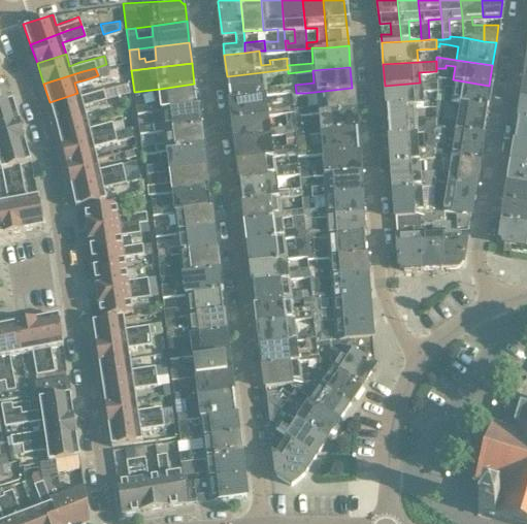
[(263,86),(262,72),(227,76),(230,98),(264,94),(282,92),(290,91),(289,84),(263,86)]
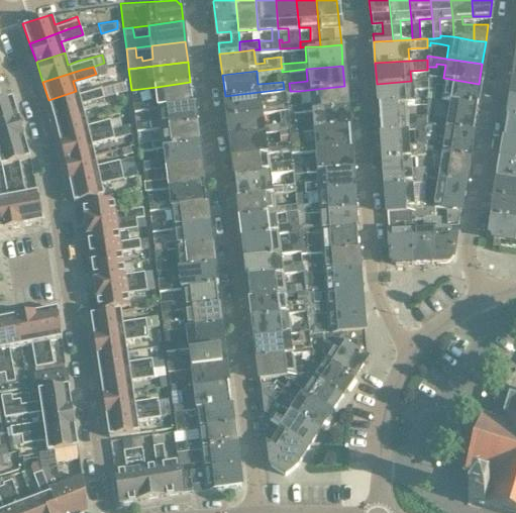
[(426,76),(426,80),(426,86),(426,97),(433,98),(433,84),(443,85),(440,98),(442,98),(448,99),(476,104),(479,84),(443,78),(426,76)]
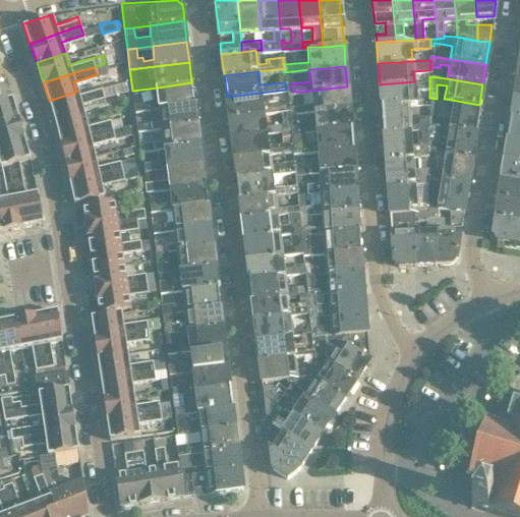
[(429,80),(414,81),(380,84),(381,105),(407,103),(416,102),(415,88),(429,87),(429,80)]
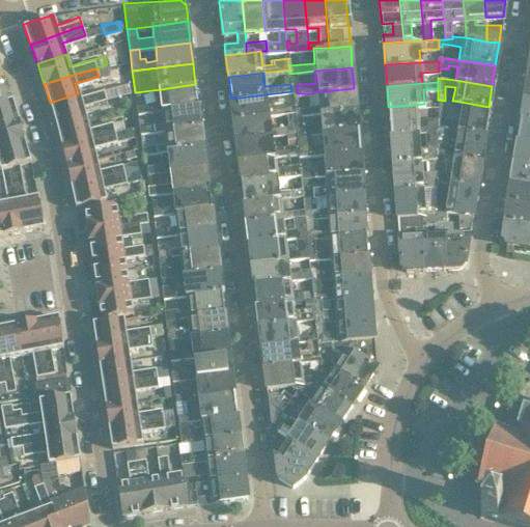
[(195,84),(161,89),(162,102),(137,105),(138,112),(163,110),(198,105),(195,84)]
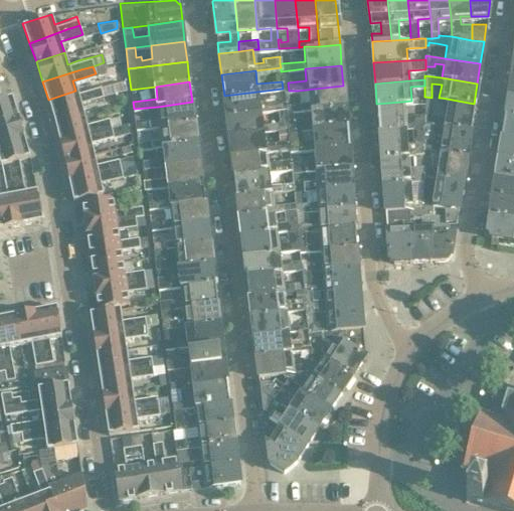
[(75,91),(48,100),(54,120),(82,112),(79,101),(102,94),(100,86),(76,93),(75,91)]
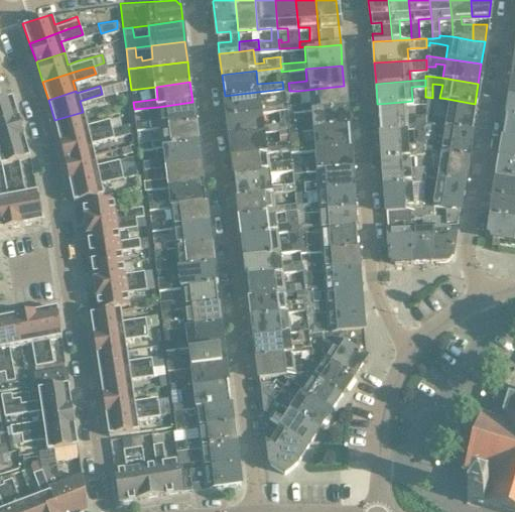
[(344,86),(307,90),(308,103),(299,103),(285,105),(285,108),(285,112),(292,111),(292,109),(310,108),(310,109),(346,106),(344,86)]
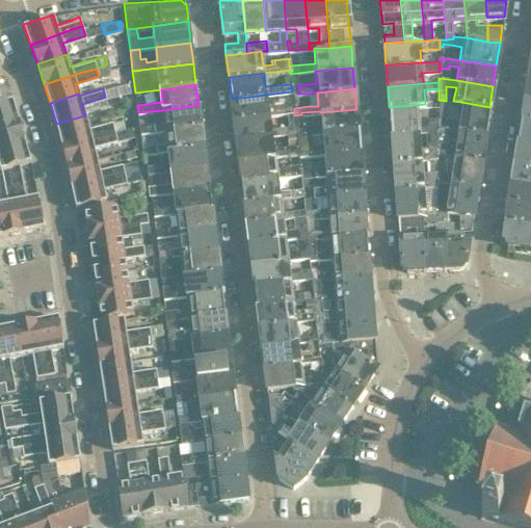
[(266,95),(232,99),(234,119),(271,114),(283,112),(294,111),(294,108),(292,95),(292,91),(284,93),(285,105),(268,107),(266,95)]
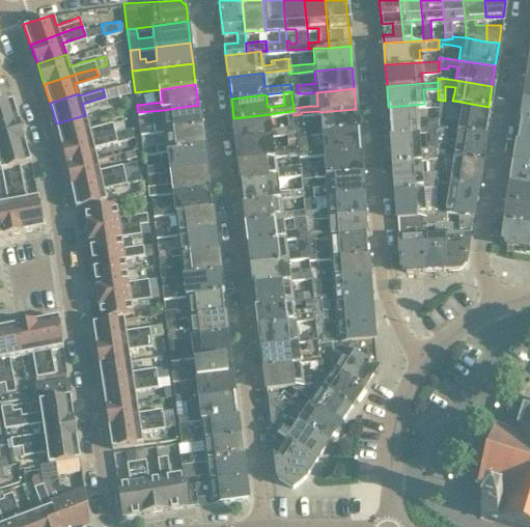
[(529,98),(524,96),(521,117),(529,118),(529,98)]
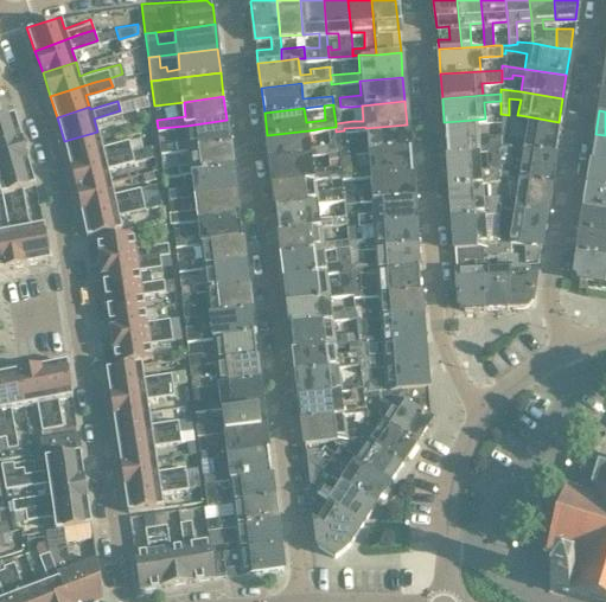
[(0,141),(20,135),(14,111),(0,116),(0,141)]
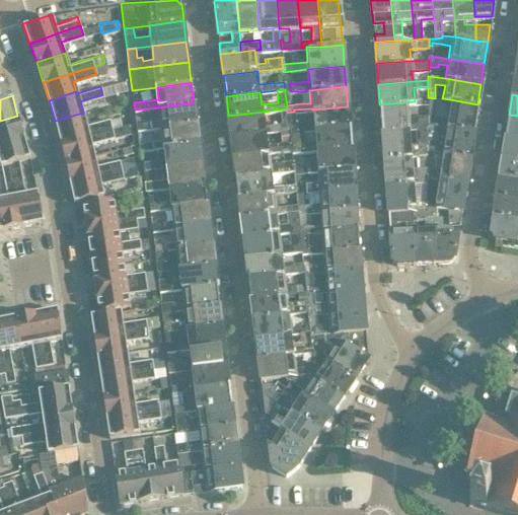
[(448,118),(427,115),(427,123),(436,125),(446,126),(473,130),(477,104),(450,99),(448,118)]
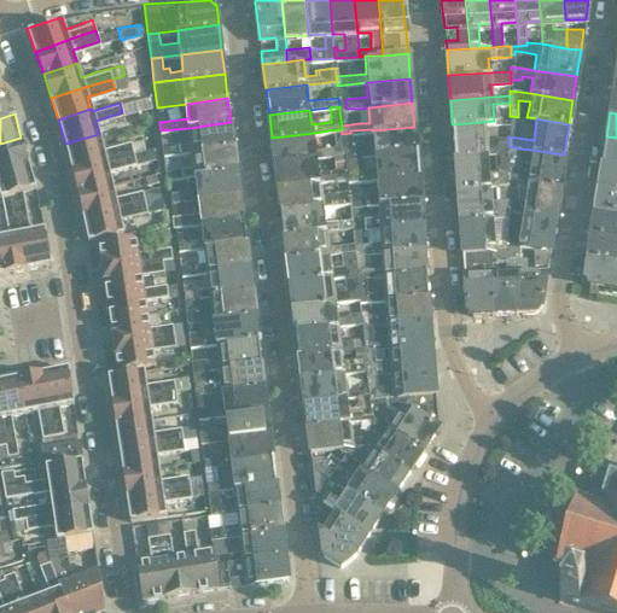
[(231,122),(190,128),(191,142),(163,146),(163,155),(192,151),(233,146),(231,122)]
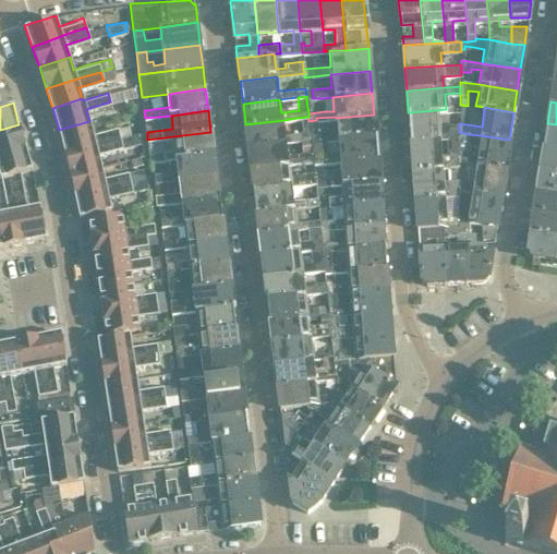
[(437,124),(436,110),(408,112),(410,141),(459,136),(459,132),(459,123),(437,124)]
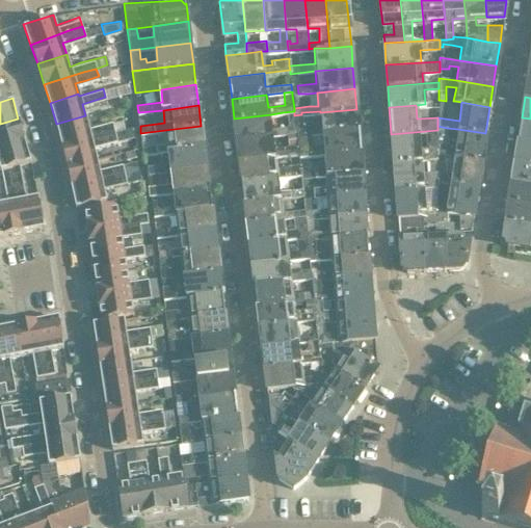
[(302,124),(301,114),(294,115),(296,133),(296,136),(312,135),(312,133),(321,132),(321,134),(357,131),(356,109),(320,112),(320,122),(302,124)]
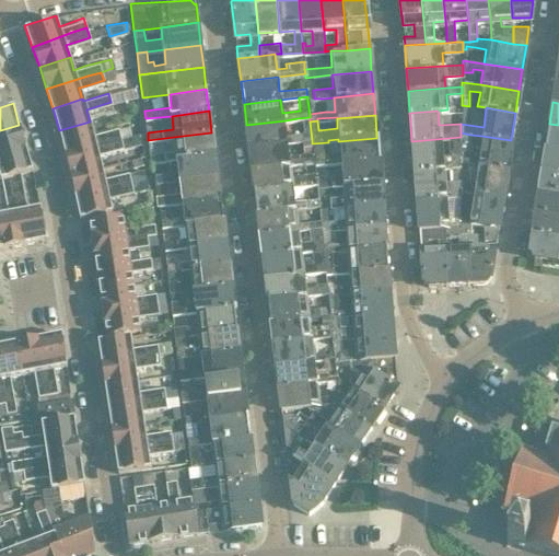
[(286,120),(246,125),(248,147),(286,142),(312,140),(310,122),(310,117),(298,118),(300,132),(287,134),(286,120)]
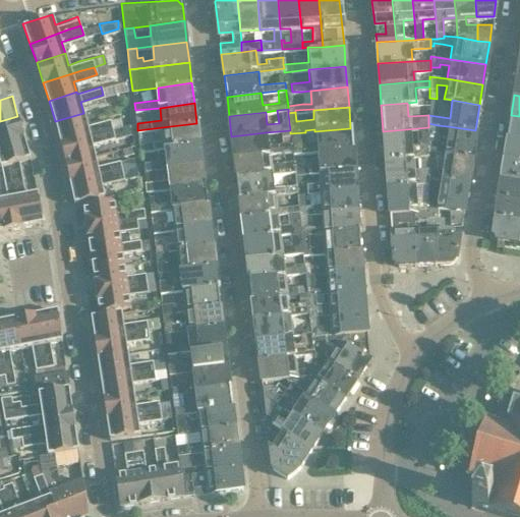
[(83,113),(55,121),(59,140),(111,127),(109,118),(87,124),(83,113)]
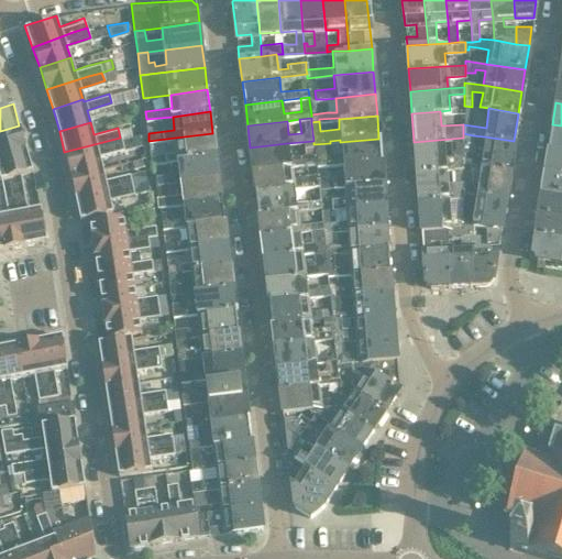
[(121,138),(142,132),(139,122),(118,128),(121,138)]
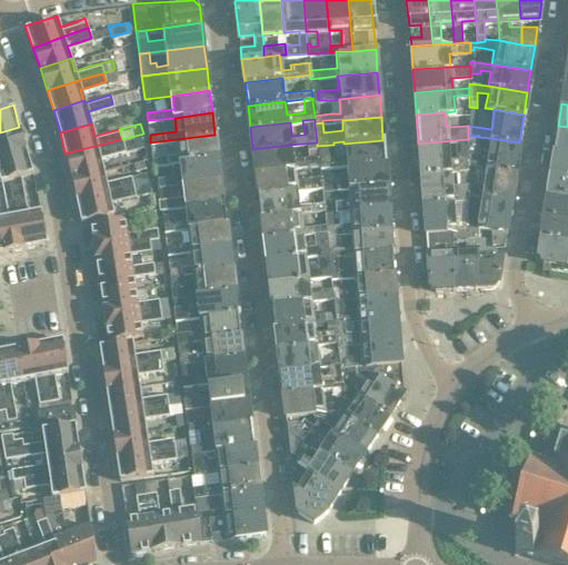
[(567,127),(558,126),(555,148),(567,150),(567,127)]
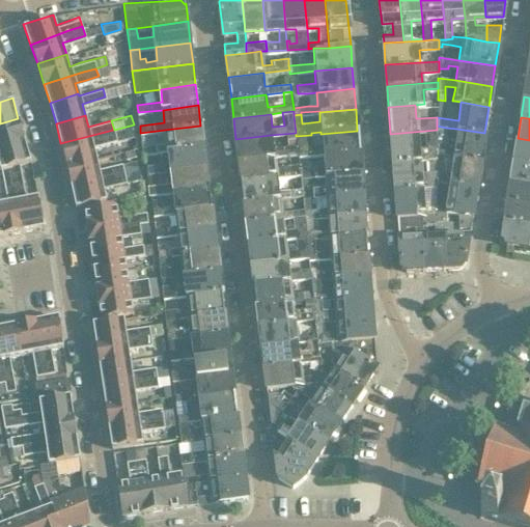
[(0,145),(24,138),(18,118),(0,123),(0,145)]
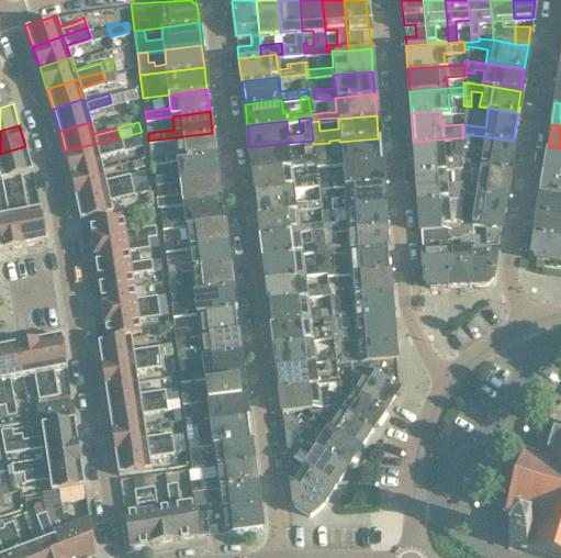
[(142,132),(121,137),(123,147),(142,143),(138,133),(142,132)]
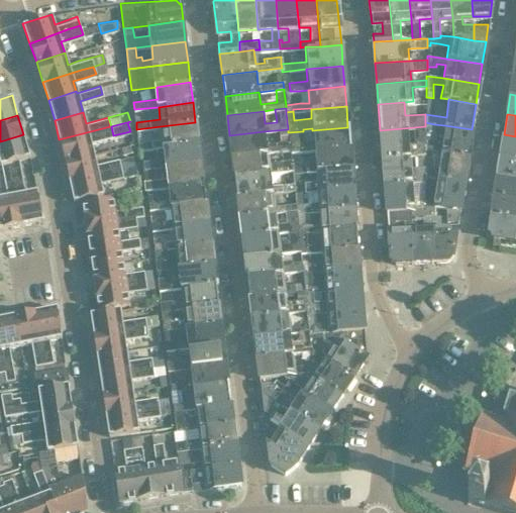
[(195,122),(161,126),(163,138),(138,142),(139,149),(164,146),(198,142),(195,122)]
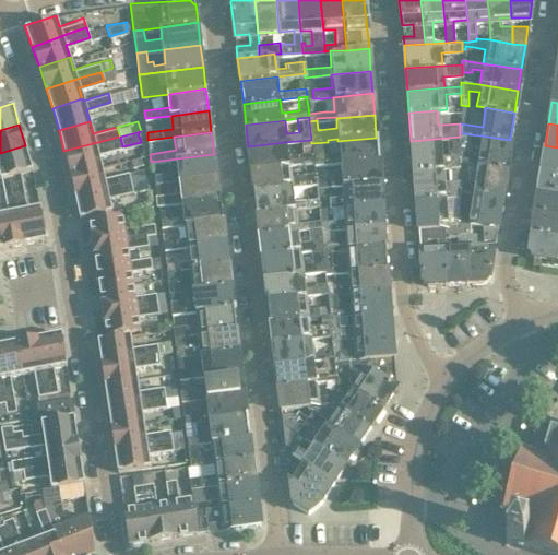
[(460,132),(460,137),(459,162),(476,165),(506,169),(510,140),(481,136),(478,152),(467,151),(470,134),(460,132)]
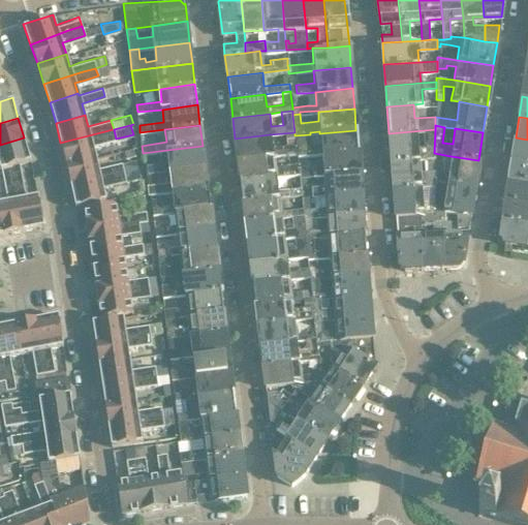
[(116,139),(113,129),(60,143),(65,163),(95,156),(92,145),(116,139)]
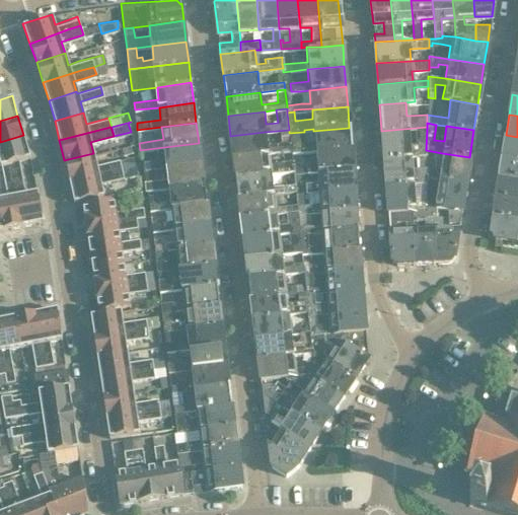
[(426,150),(427,127),(381,131),(383,158),(410,155),(426,154),(426,150)]
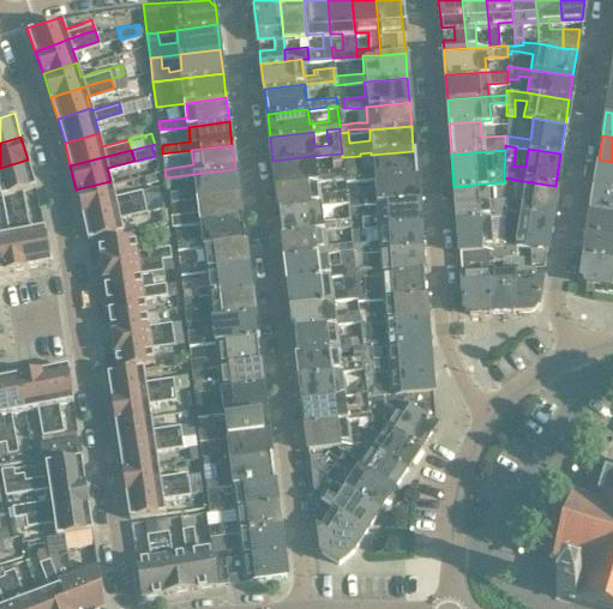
[(360,166),(360,156),(342,157),(343,168),(344,178),(344,179),(373,176),(373,179),(415,175),(413,151),(371,155),(372,166),(360,166)]
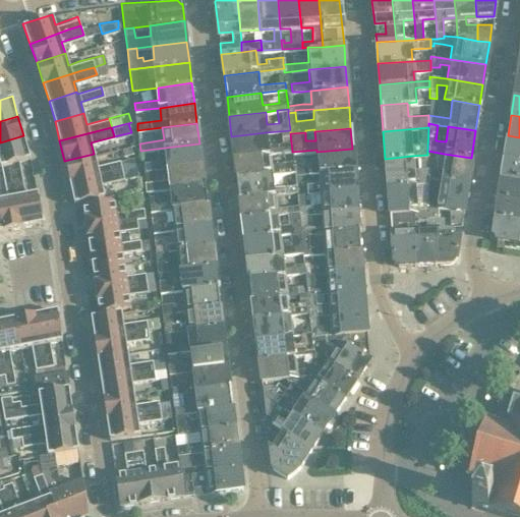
[(268,146),(266,132),(231,136),(234,158),(269,154),(280,153),(292,151),(291,142),(268,146)]
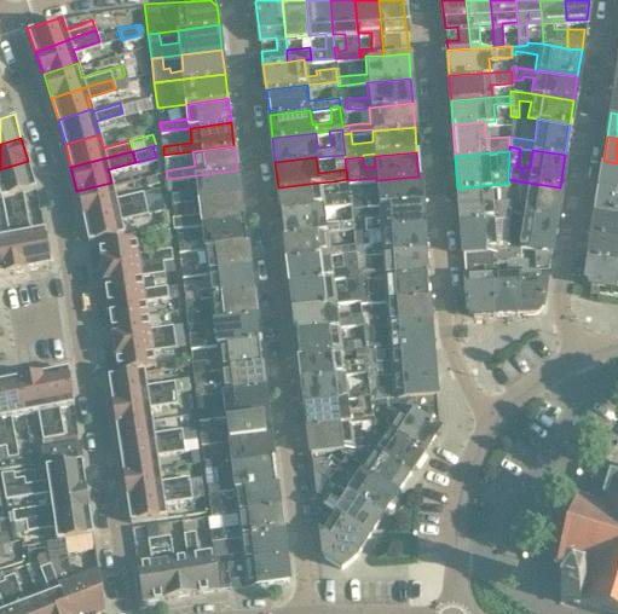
[(35,185),(28,161),(0,169),(0,196),(12,192),(22,190),(35,185)]
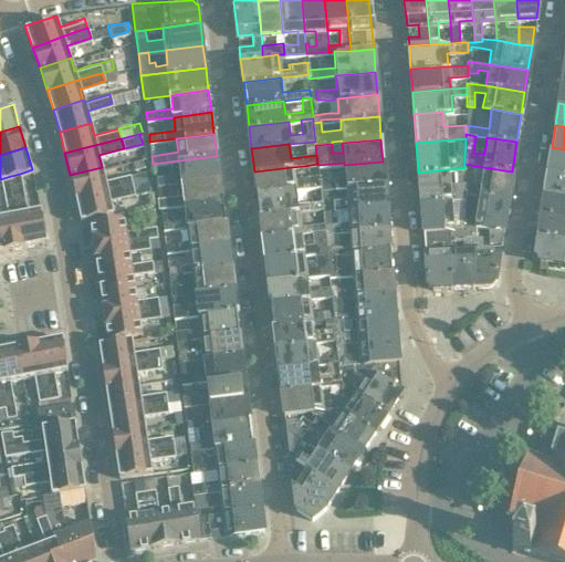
[(564,149),(552,147),(548,169),(564,172),(564,149)]
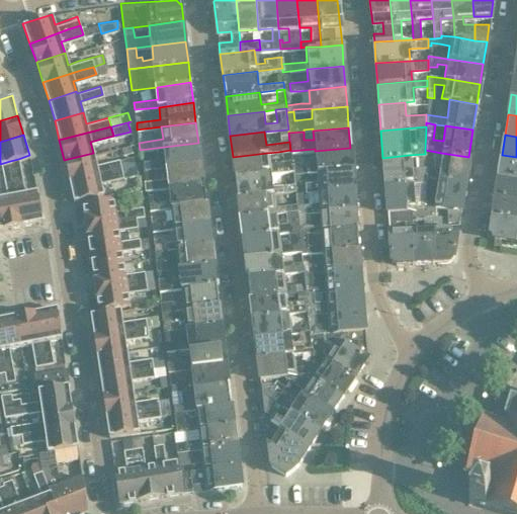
[(198,143),(164,147),(166,159),(142,162),(143,170),(167,167),(200,162),(198,143)]
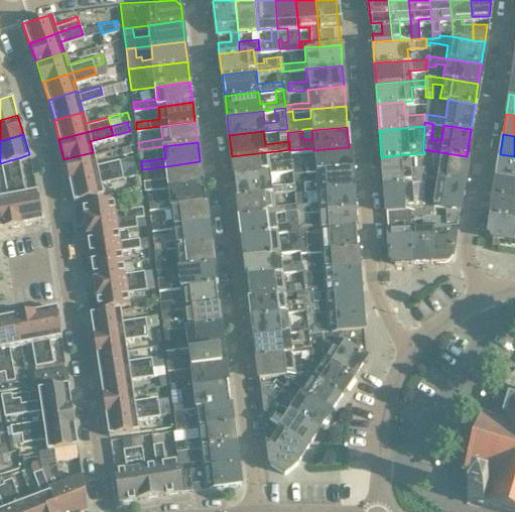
[(349,147),(313,150),(314,161),(291,163),(291,168),(291,170),(315,168),(315,170),(351,167),(349,147)]
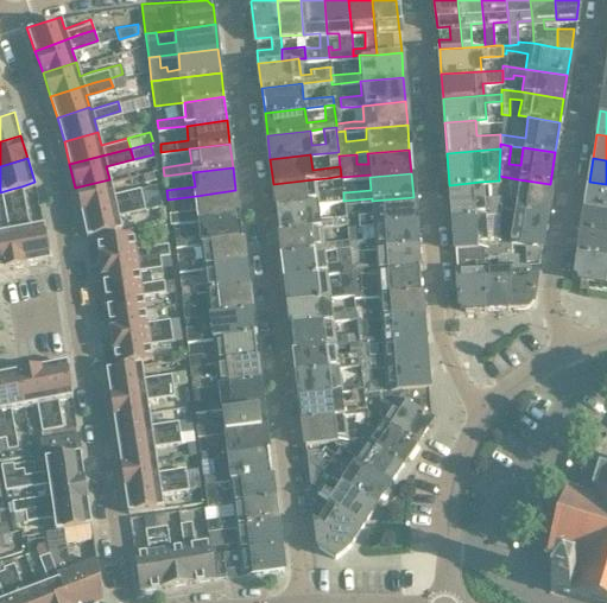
[(314,190),(314,179),(273,184),(276,208),(318,202),(318,200),(343,198),(343,192),(341,177),(341,176),(327,178),(328,188),(314,190)]
